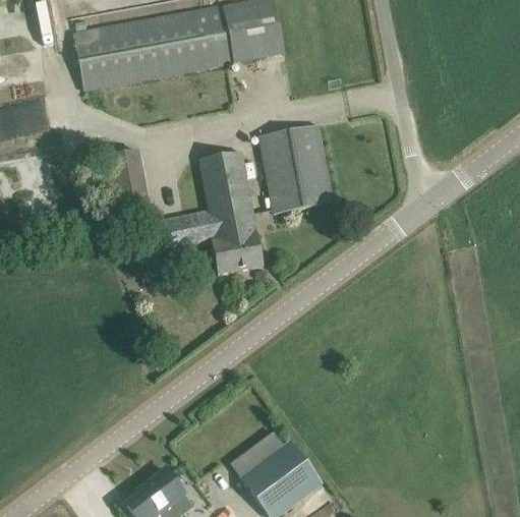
[(201,7),(73,33),(80,69),(84,89),(139,78),(224,62),(233,60),(285,50),(275,0),(236,0),(222,3),(201,7)]
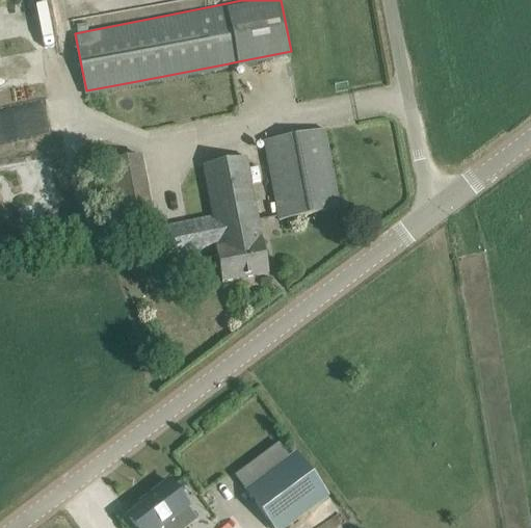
[(340,206),(325,126),(265,137),(280,217),(340,206)]
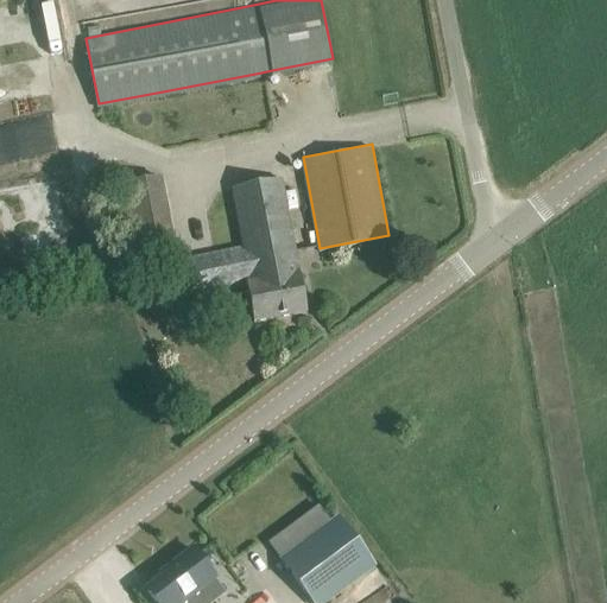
[(139,235),(174,232),(166,171),(132,175),(139,235)]
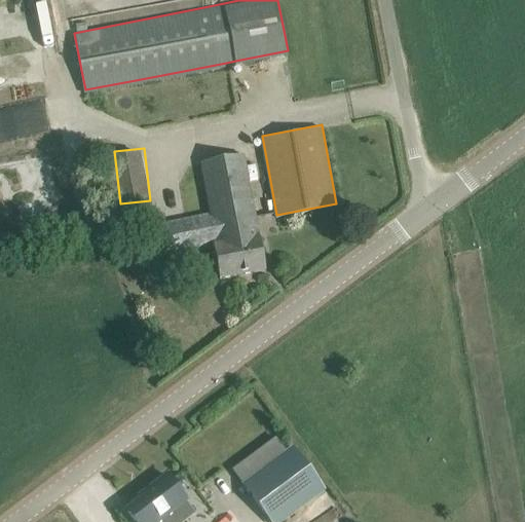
[(201,160),(211,212),(157,222),(163,252),(214,243),(220,275),(265,267),(244,152),(201,160)]
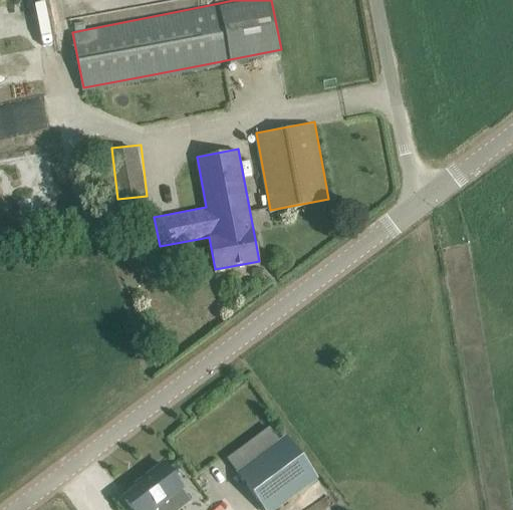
[(286,433),(236,470),(266,509),(272,509),(318,476),(286,433)]
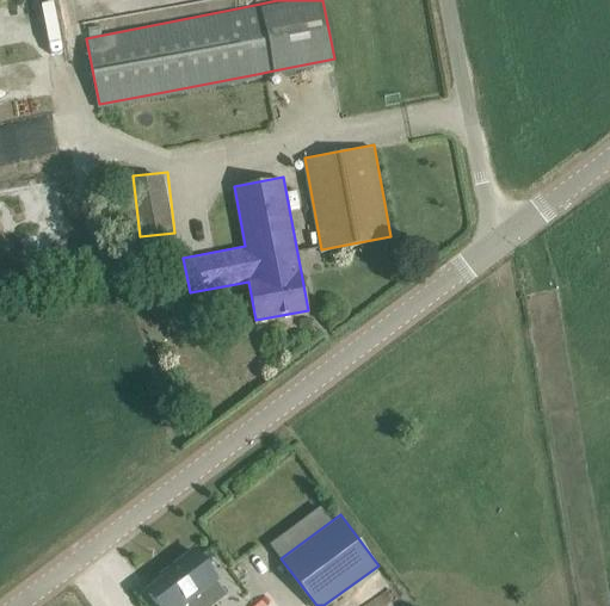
[(164,580),(149,591),(160,605),(209,605),(228,593),(215,576),(210,568),(196,549),(170,569),(172,573),(164,580)]
